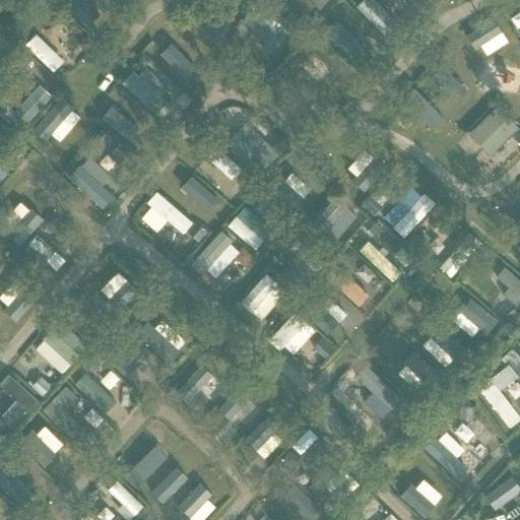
[(77,0),(68,7),(86,31),(108,15),(95,0),(77,0)]
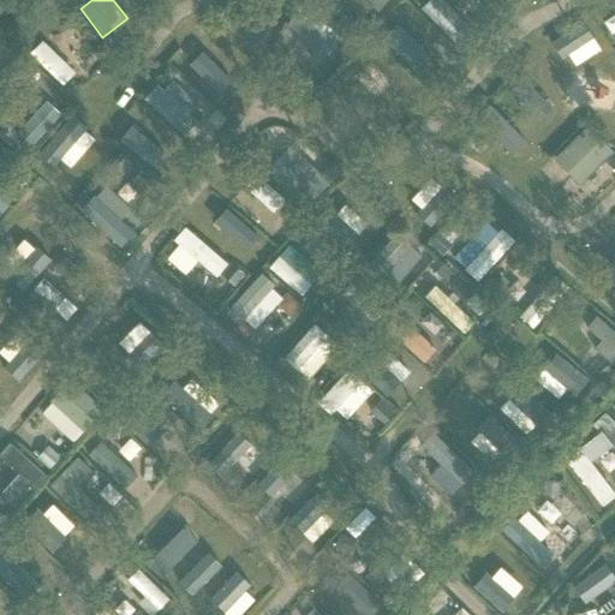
[(364,0),(380,11),(387,0),(364,0)]
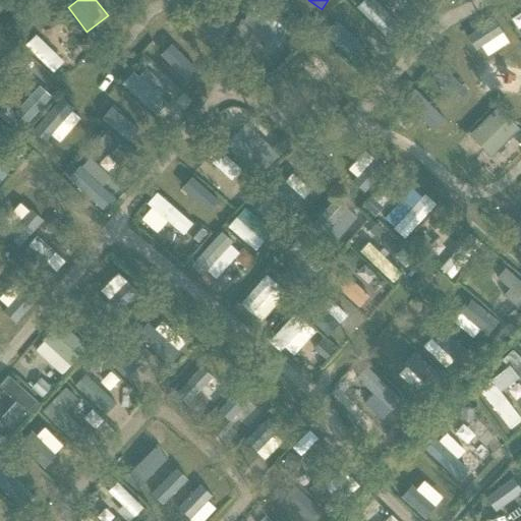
[(375,0),(362,0),(356,6),(386,39),(400,25),(375,0)]
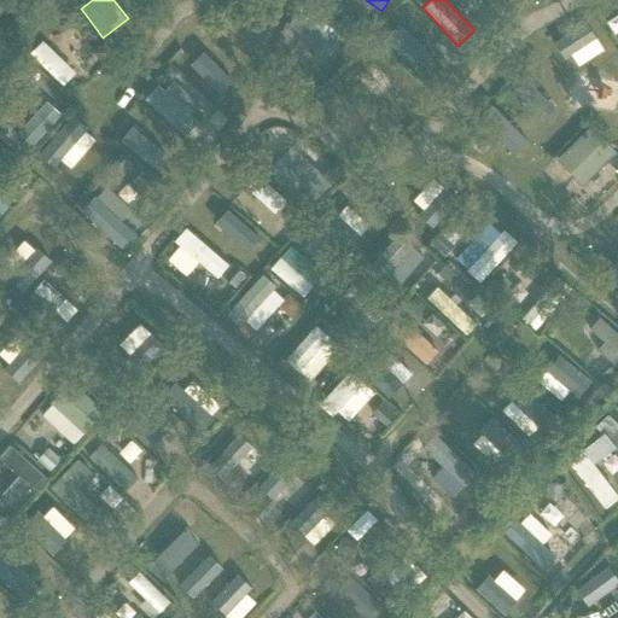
[(613,81),(617,76),(617,56),(593,25),(577,38),(613,81)]
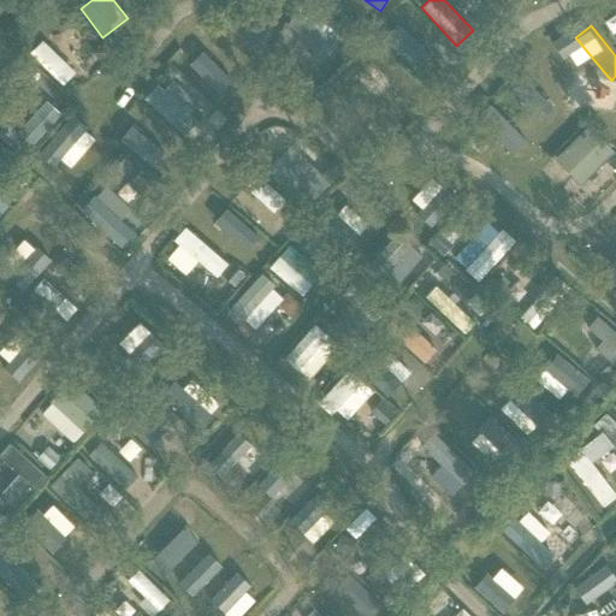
[(421,78),(445,57),(416,27),(392,48),(421,78)]
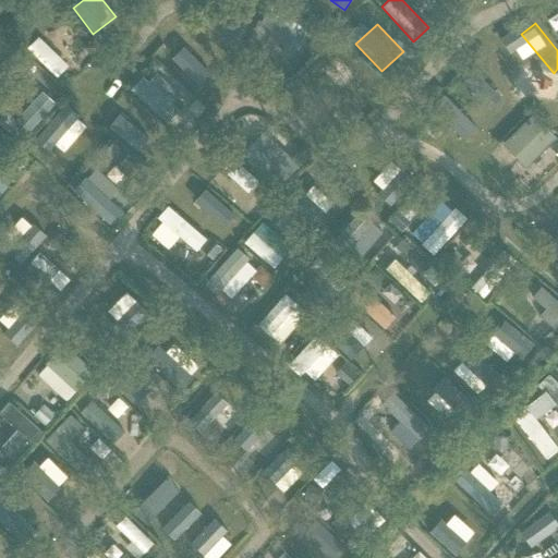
[(157,57),(194,92),(216,69),(178,34),(157,57)]
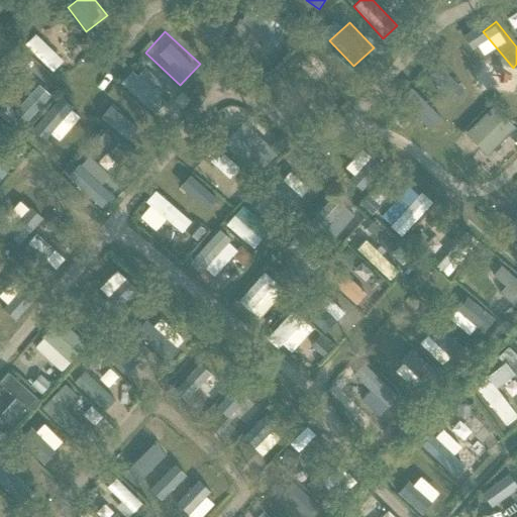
[(24,44),(53,72),(64,61),(35,33),(24,44)]
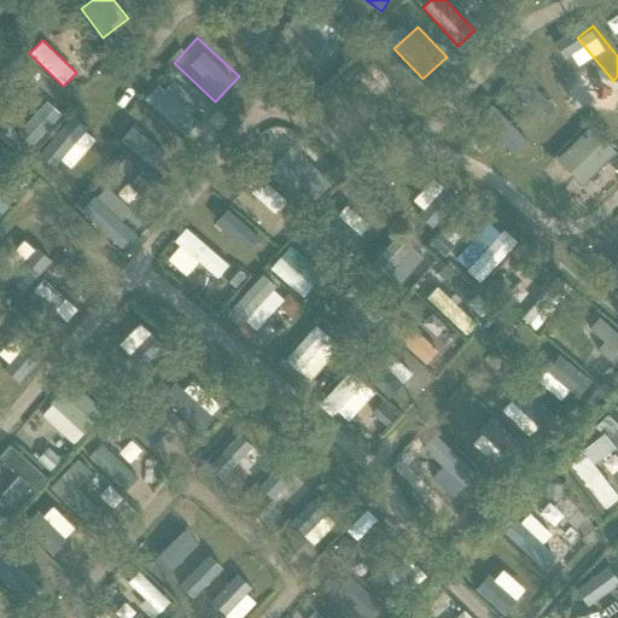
[(103,45),(98,51),(98,57),(104,62),(112,53),(103,45)]
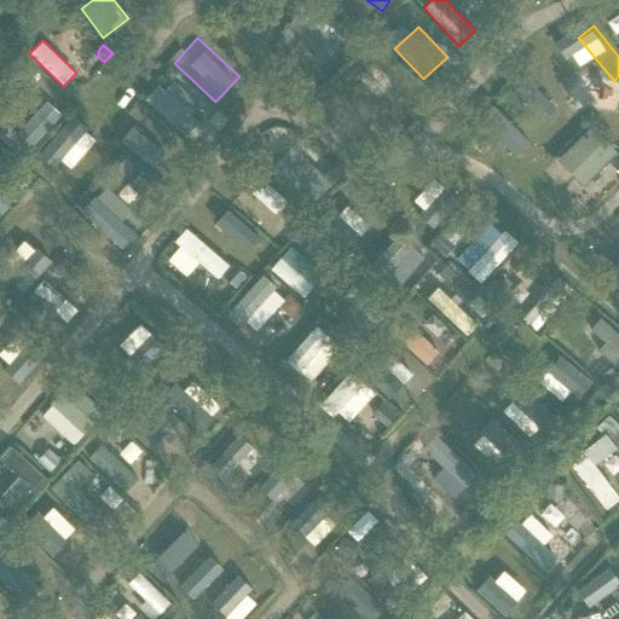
[(23,62),(17,70),(28,80),(34,73),(23,62)]
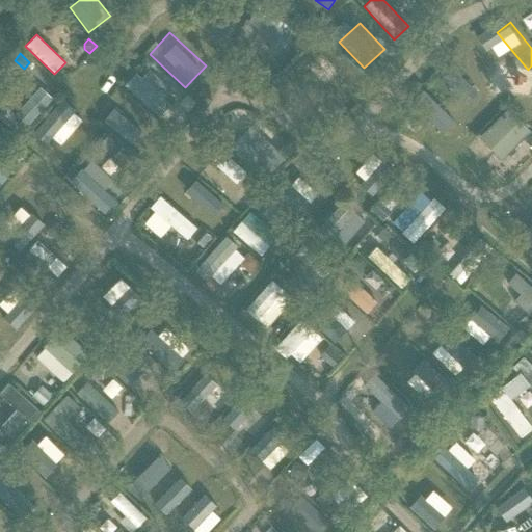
[(144,58),(138,65),(142,69),(148,69),(152,64),(144,58)]
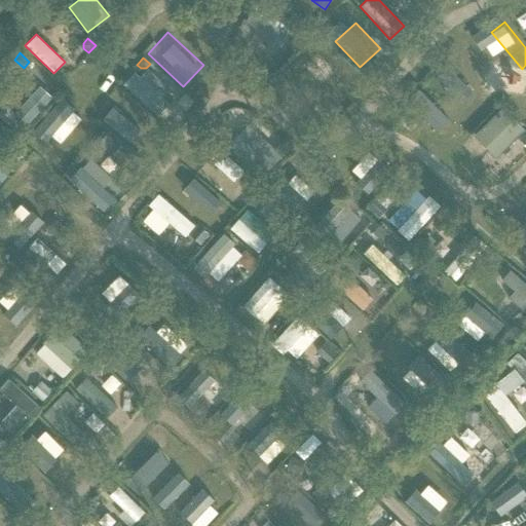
[(477,107),(492,91),(465,66),(450,81),(477,107)]
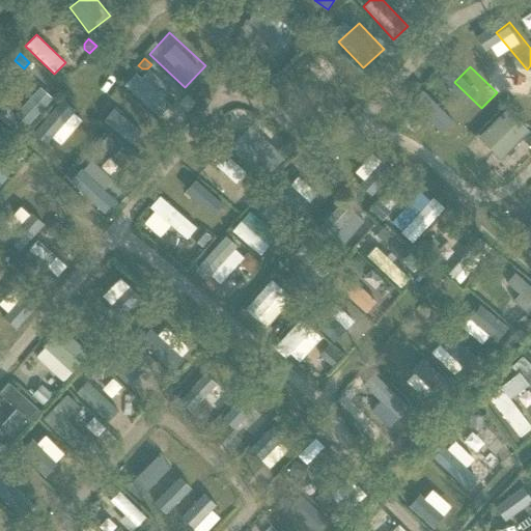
[(36,84),(10,124),(25,134),(51,93),(36,84)]
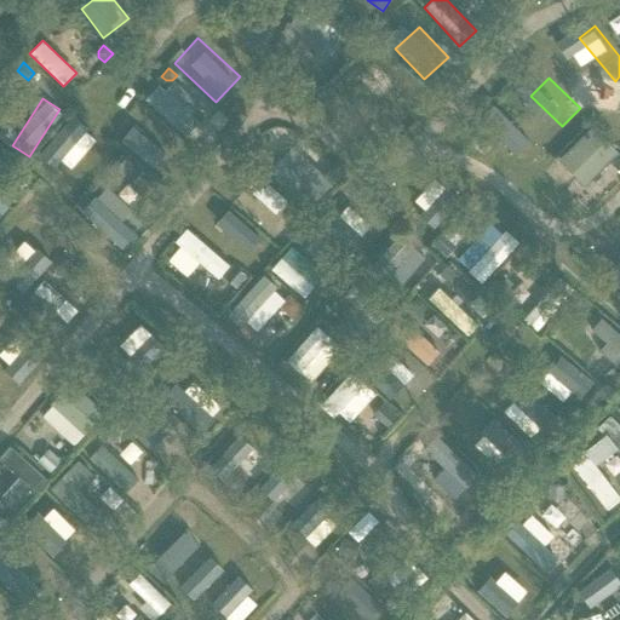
[(76,148),(93,127),(78,114),(36,162),(61,183),(85,155),(76,148)]
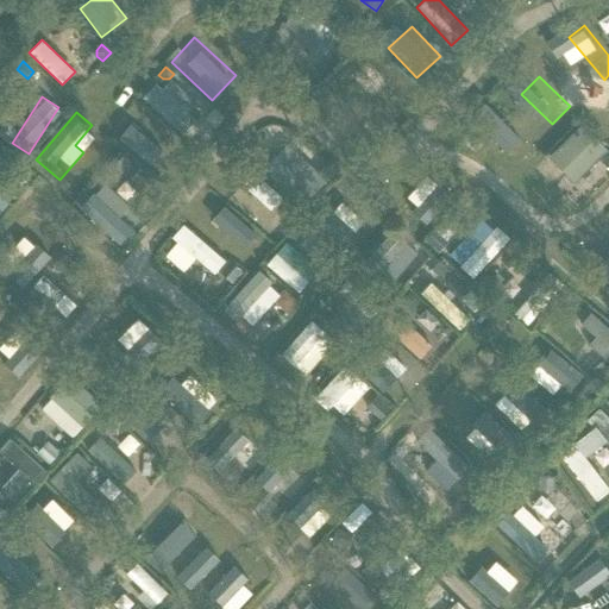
[(152,170),(165,156),(125,119),(112,135),(152,170)]
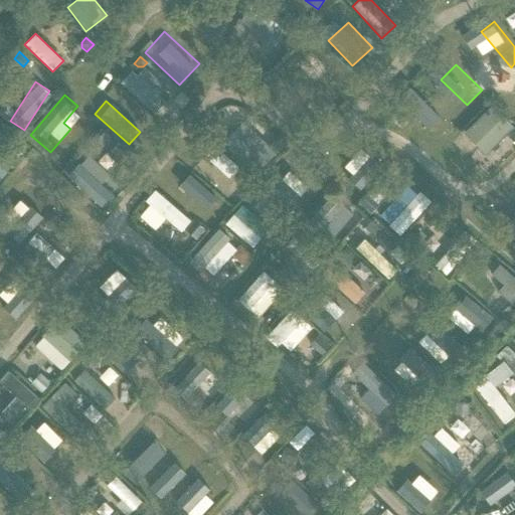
[(430,129),(442,117),(426,102),(414,115),(430,129)]
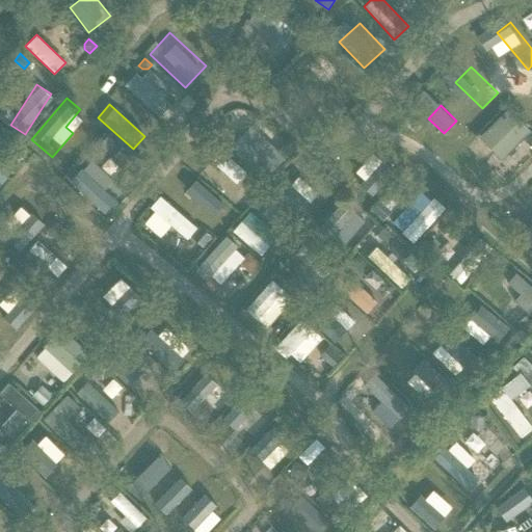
[(507,106),(480,138),(505,159),(531,128),(507,106)]
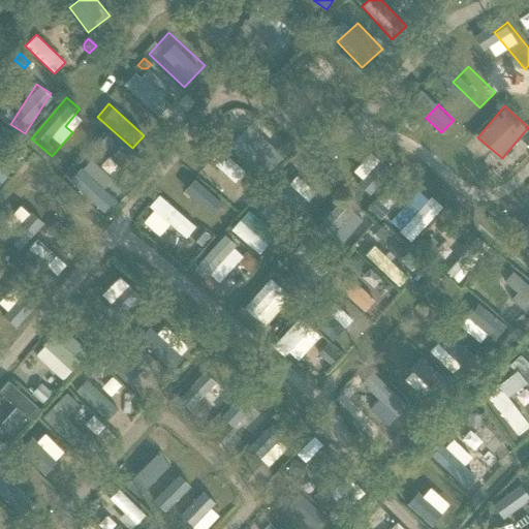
[(252,128),(232,149),(257,173),(277,152),(252,128)]
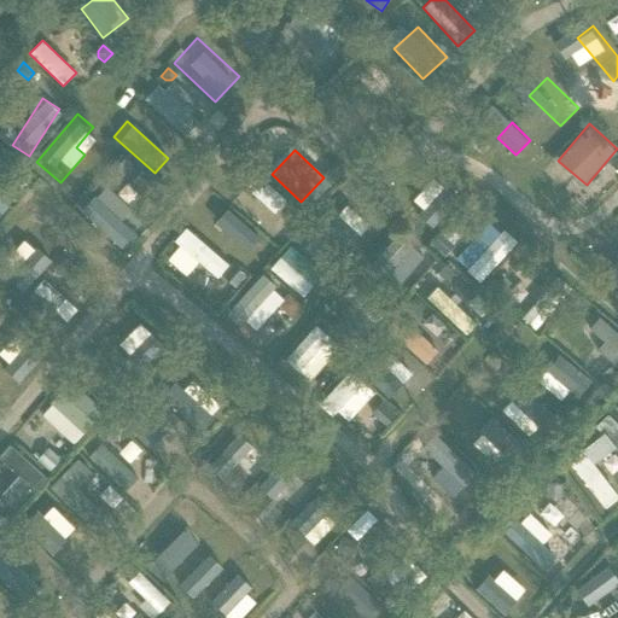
[(332,167),(322,176),(332,185),(342,175),(332,167)]
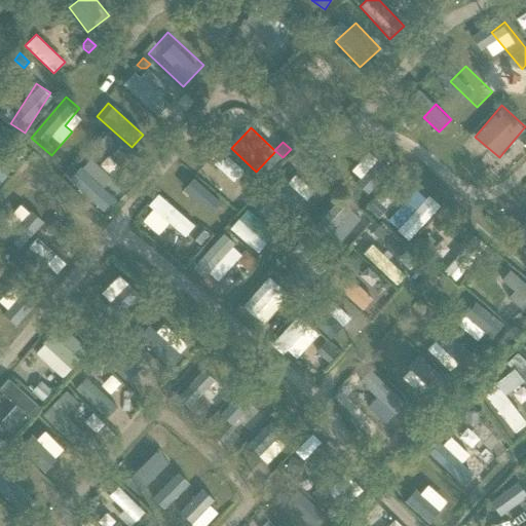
[(231,183),(243,171),(215,143),(202,156),(231,183)]
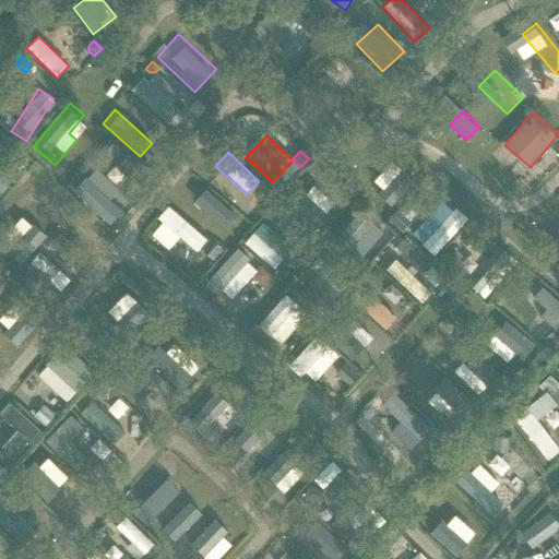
[(384,206),(403,176),(373,158),(355,189),(384,206)]
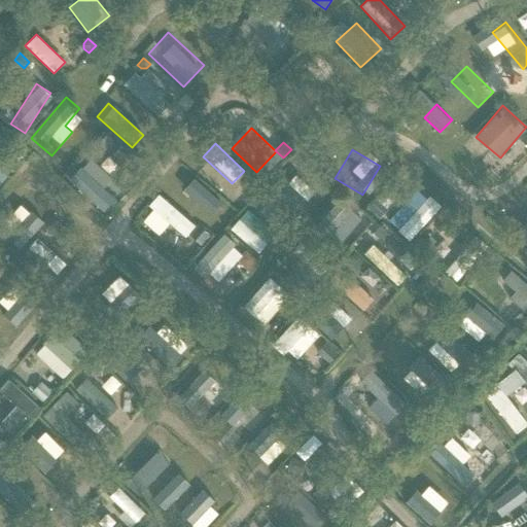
[(88,199),(110,178),(91,157),(68,178),(88,199)]
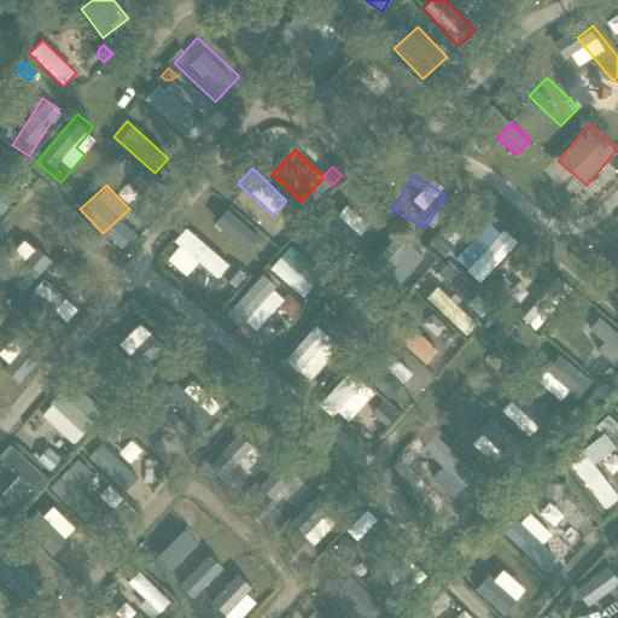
[(350,240),(363,228),(340,204),(327,216),(350,240)]
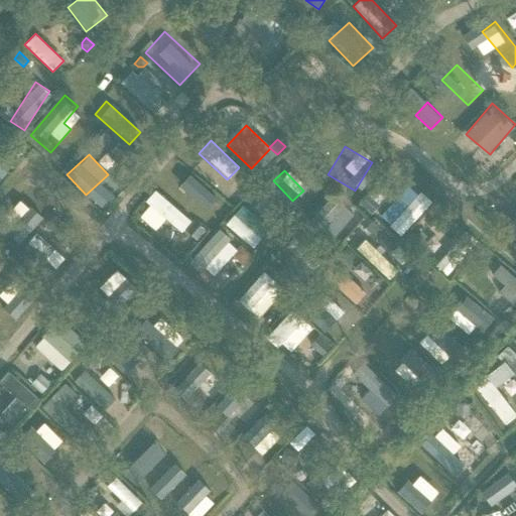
[(244,174),(238,182),(247,190),(253,182),(244,174)]
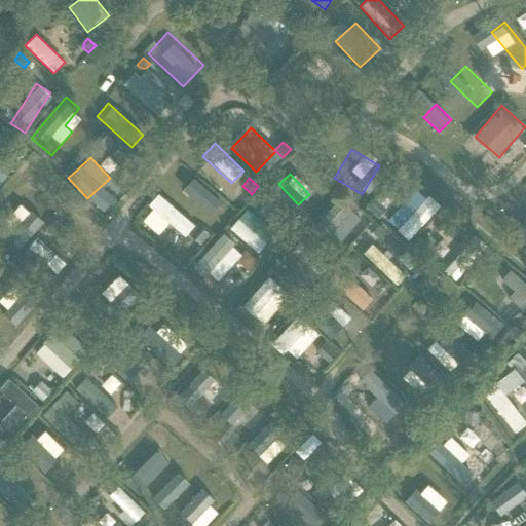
[(182,201),(197,216),(204,209),(222,225),(233,213),(200,182),(182,201)]
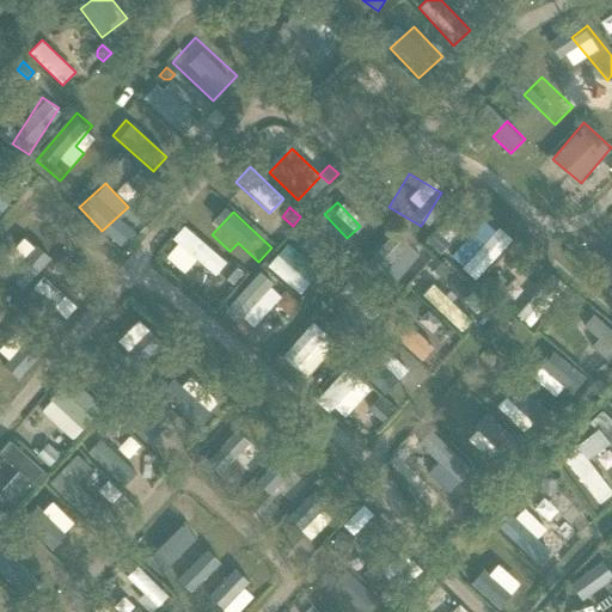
[(473,280),(512,242),(487,218),(450,257),(473,280)]
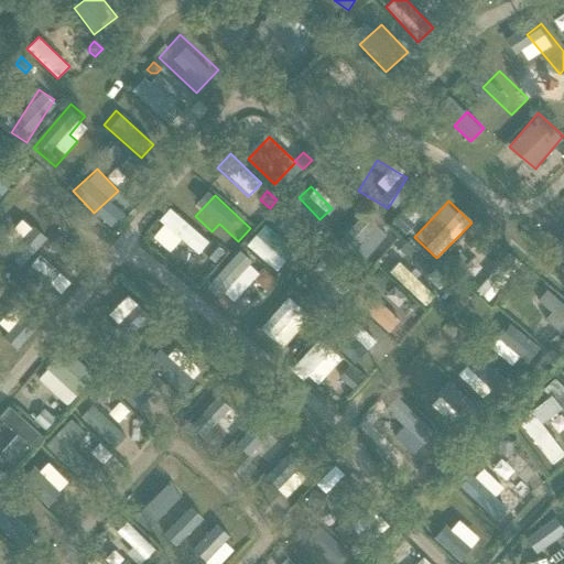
[(196,256),(209,241),(172,207),(149,232),(170,252),(181,241),(196,256)]
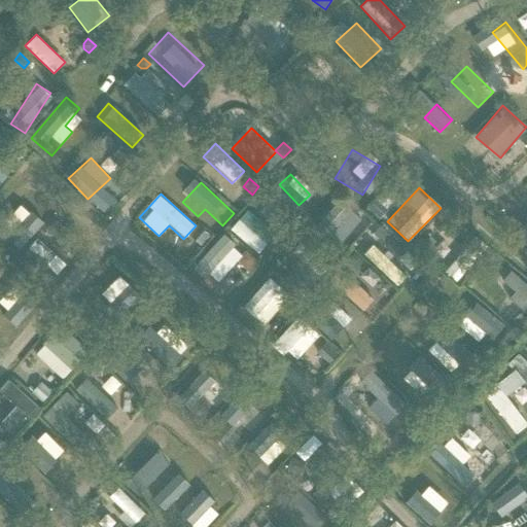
[(248,208),(229,229),(257,254),(276,234),(248,208)]
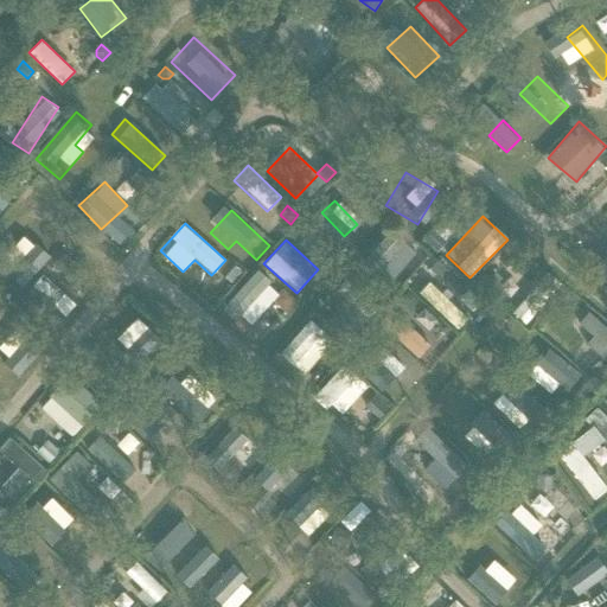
[(433,256),(426,264),(435,273),(442,266),(433,256)]
